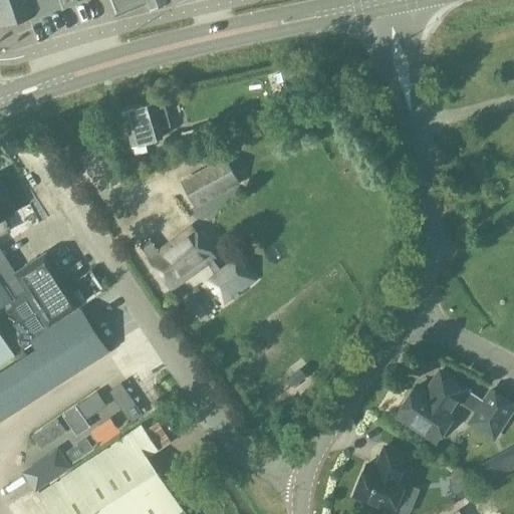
[(0,0),(0,19),(2,26),(35,14),(74,0),(109,0),(115,15),(148,2),(150,8),(170,0),(169,0),(0,0)]
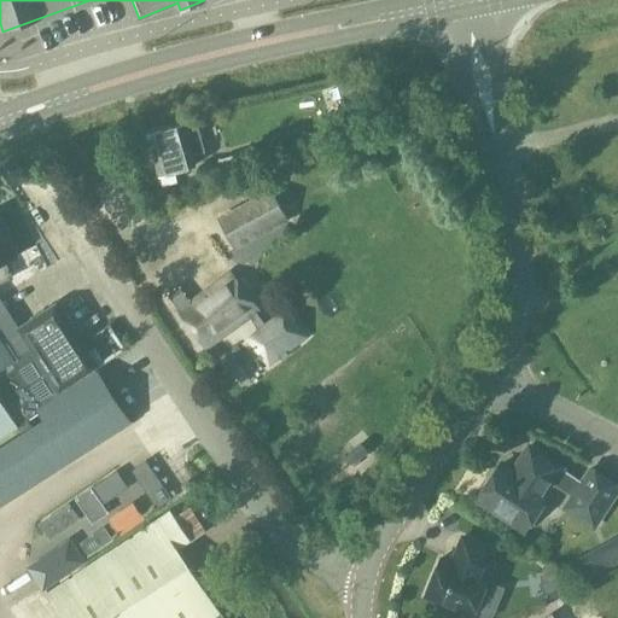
[(178,184),(175,172),(196,167),(192,157),(205,153),(199,128),(186,133),(184,126),(149,136),(159,176),(161,176),(164,187),(178,184)]
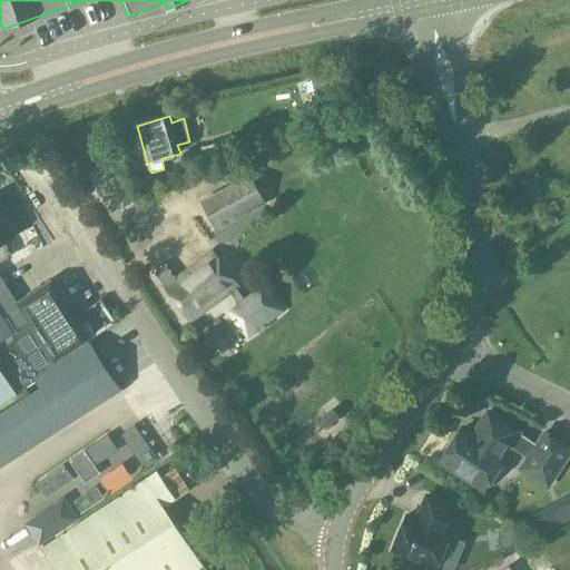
[(184,154),(188,168),(225,159),(220,143),(200,148),(202,149),(184,154)]
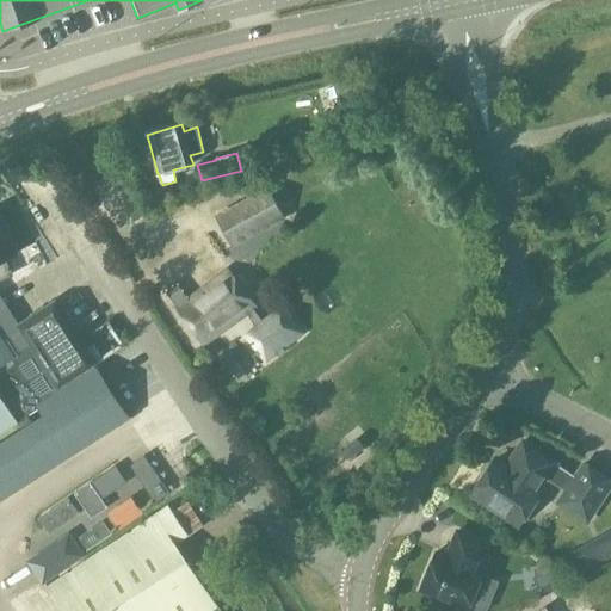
[(279,214),(270,195),(261,198),(261,199),(227,218),(239,241),(267,227),(266,223),(273,220),(272,217),(279,214)]
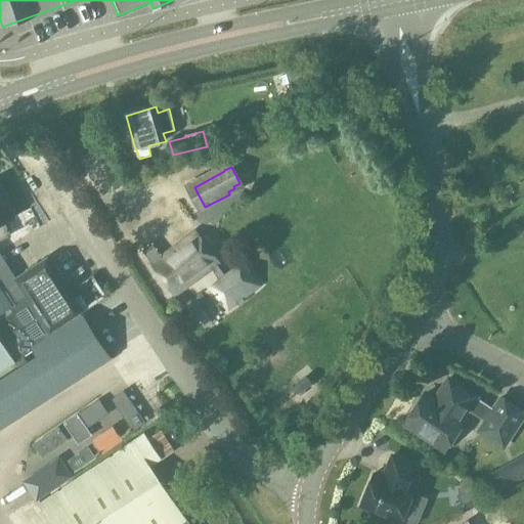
[(0,243),(12,237),(5,223),(13,219),(4,201),(2,202),(0,197),(0,243)]
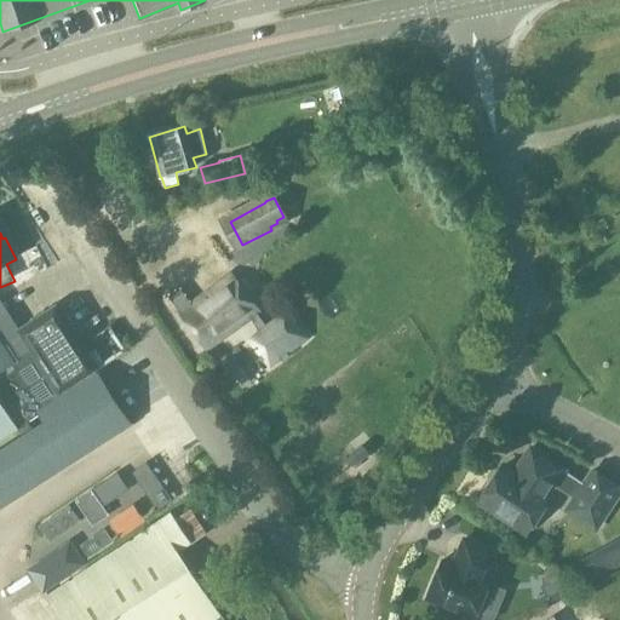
[(182,288),(170,297),(181,311),(179,313),(206,350),(259,311),(233,274),(191,303),(182,288)]
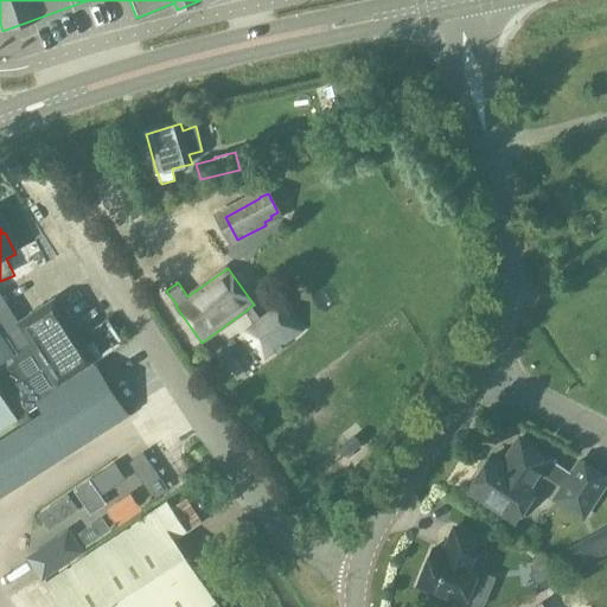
[(0,364),(0,363),(0,393),(2,396),(18,420),(30,411),(42,404),(39,401),(51,394),(62,387),(78,376),(95,365),(75,333),(55,302),(38,313),(20,325),(26,333),(32,343),(24,349),(14,355),(0,364)]
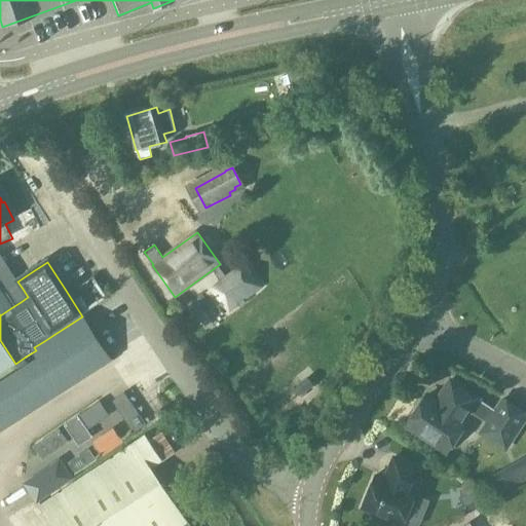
[(241,266),(208,293),(227,316),(261,290),(241,266)]
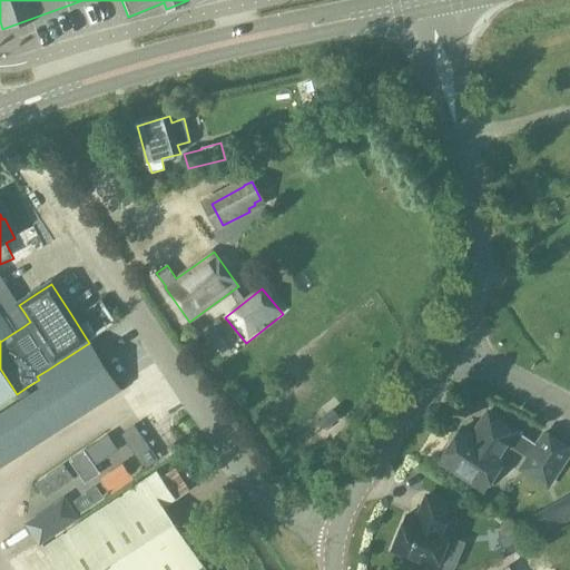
[(0,404),(17,394),(2,372),(0,369),(0,341),(0,342),(13,333),(0,312),(0,404)]
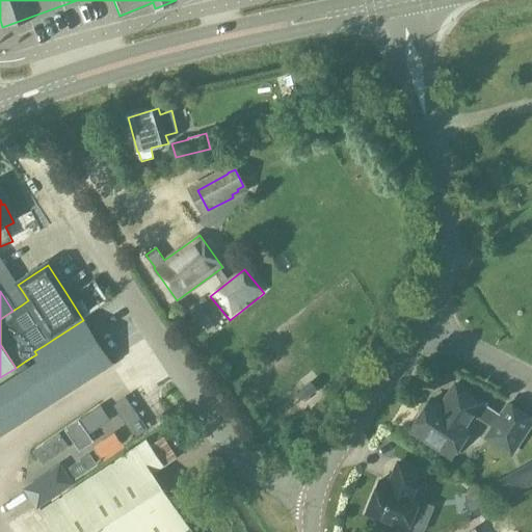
[(0,389),(0,431),(1,434),(51,403),(62,395),(75,388),(112,364),(102,347),(98,341),(84,319),(83,320),(69,329),(54,339),(45,345),(34,351),(36,354),(42,362),(0,389)]
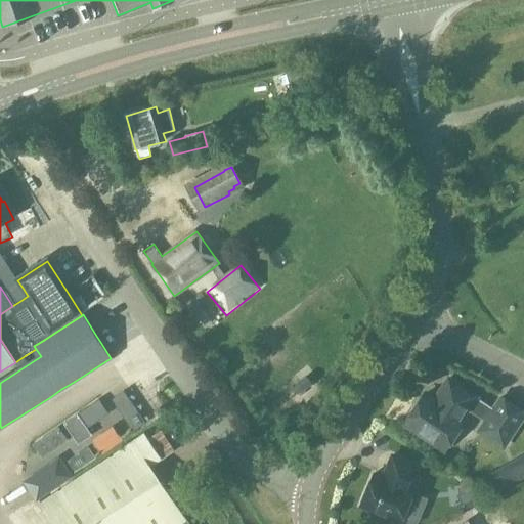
[(434,402),(424,395),(405,423),(419,432),(419,436),(426,440),(430,439),(446,449),(464,422),(462,421),(468,410),(476,408),(481,400),(448,380),(434,402)]
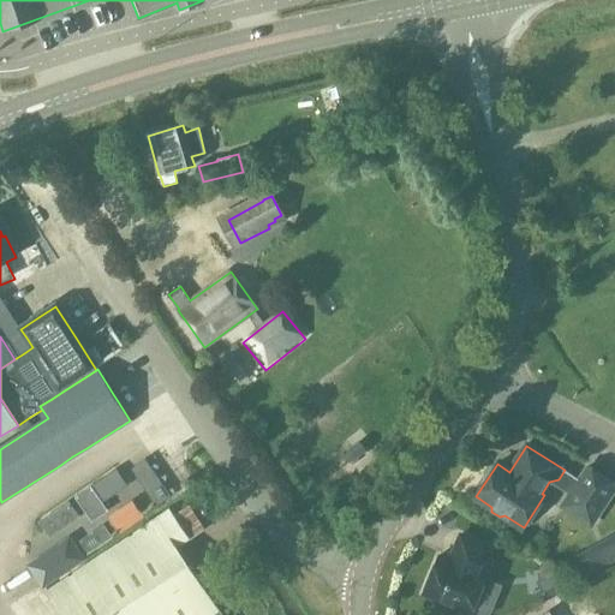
[(614,495),(614,484),(589,467),(561,509),(592,531),(614,495)]
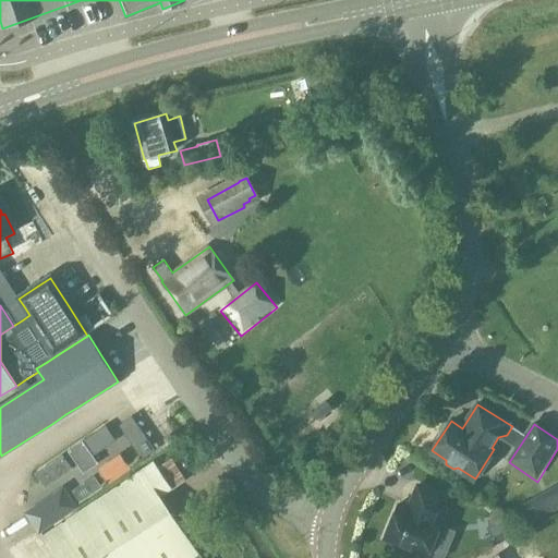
[(131,471),(121,455),(98,466),(94,460),(110,451),(98,429),(67,447),(81,473),(94,465),(105,486),(131,471)]
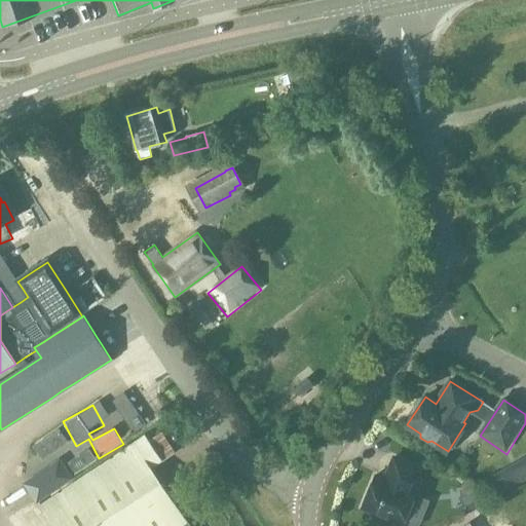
[(59,427),(33,442),(41,457),(67,442),(59,427)]
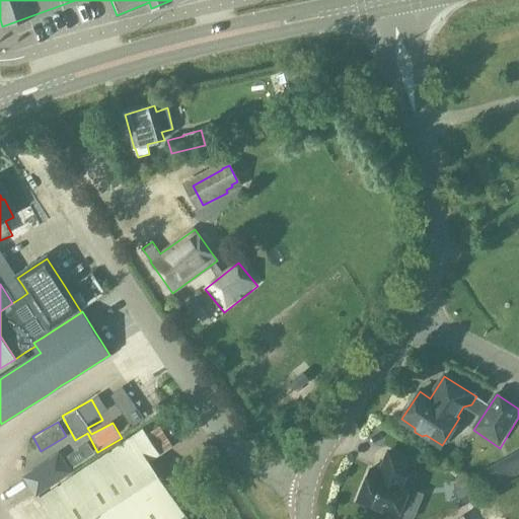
[(178,518),(181,518),(134,436),(69,473),(57,453),(24,472),(38,495),(36,495),(51,518),(178,518)]
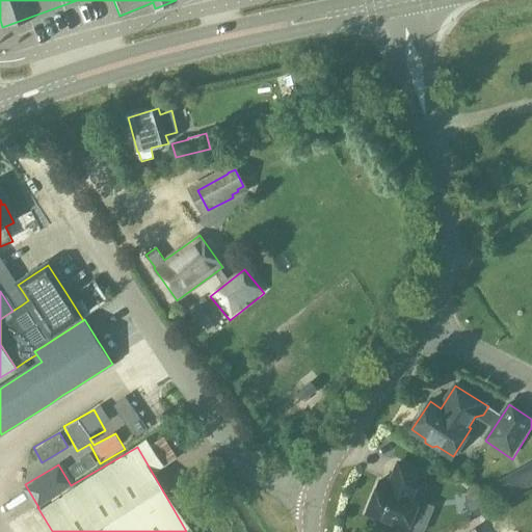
[(77,480),(97,469),(86,452),(68,463),(77,480)]
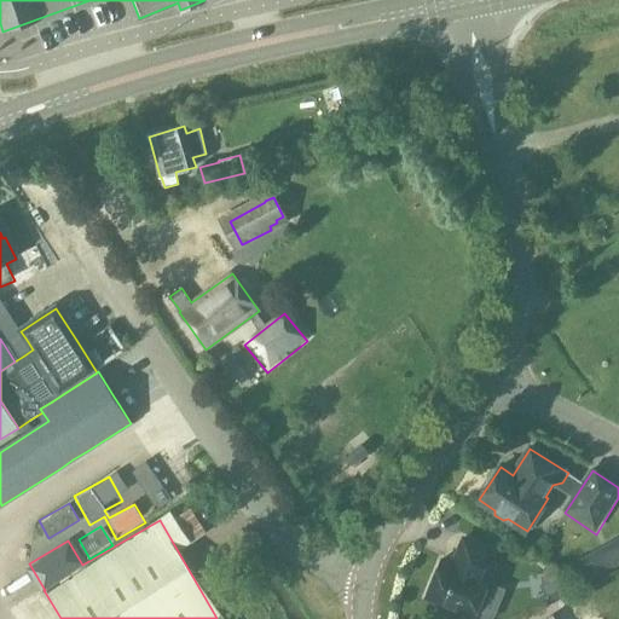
[(493,551),(463,539),(452,565),(441,560),(426,599),(474,618),(490,580),(482,577),(493,551)]
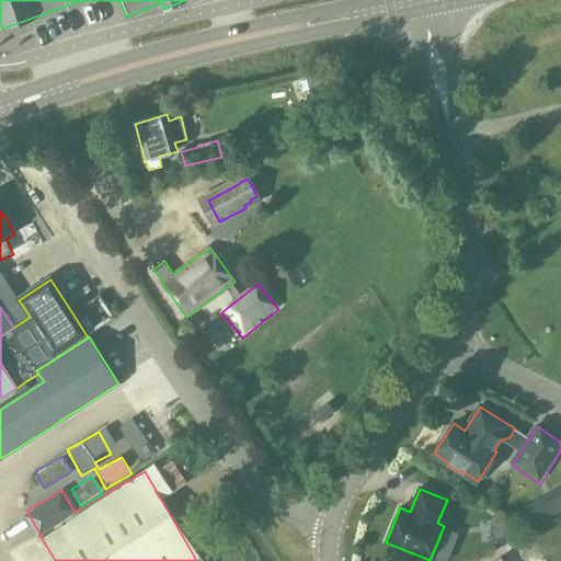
[(560,490),(528,504),(536,525),(560,514),(560,490)]
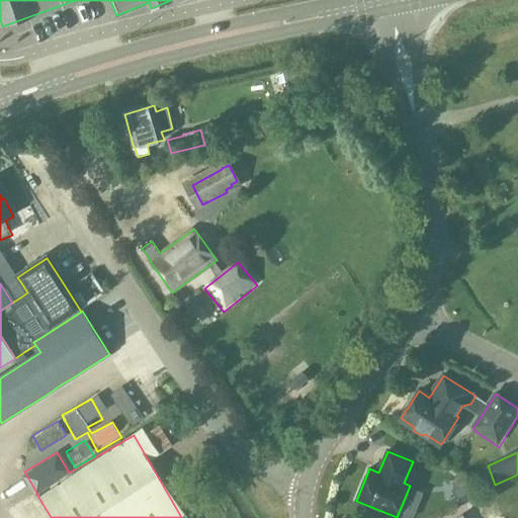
[(471,483),(461,484),(463,506),(473,500),(471,483)]
